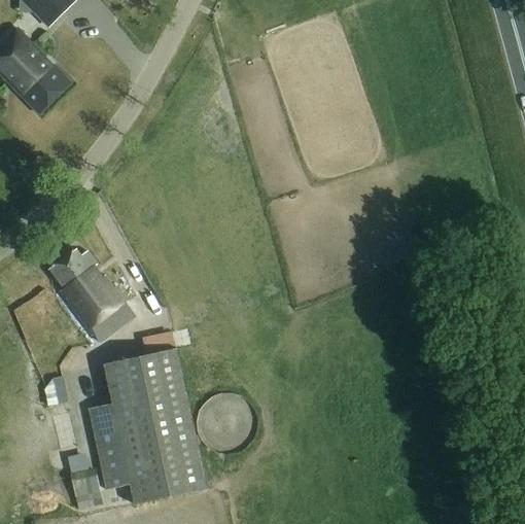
[(21,0),(47,27),(62,12),(48,0),(21,0)]
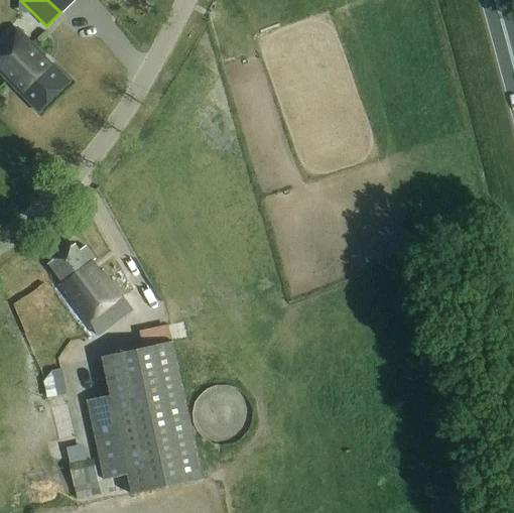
[(25,25),(0,46),(0,74),(41,118),(79,81),(25,25)]
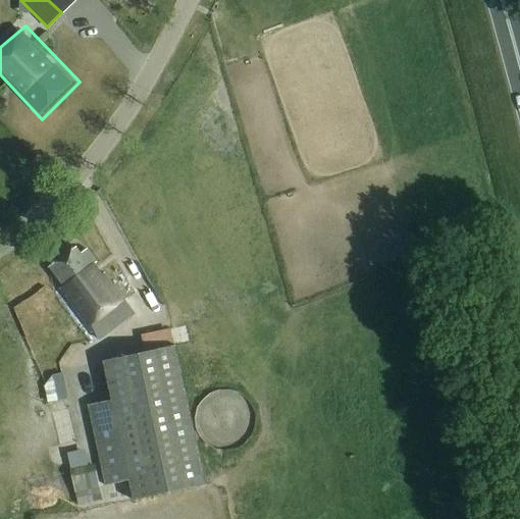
[(79,251),(74,245),(49,262),(63,283),(60,286),(86,322),(122,298),(103,270),(99,273),(92,262),(95,259),(86,246),(79,251)]
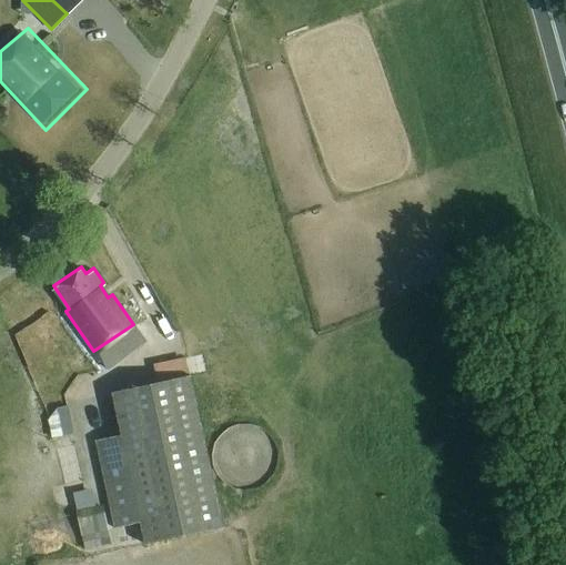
[(111,392),(120,434),(94,440),(112,524),(138,518),(143,541),(220,524),(189,375),(111,392)]
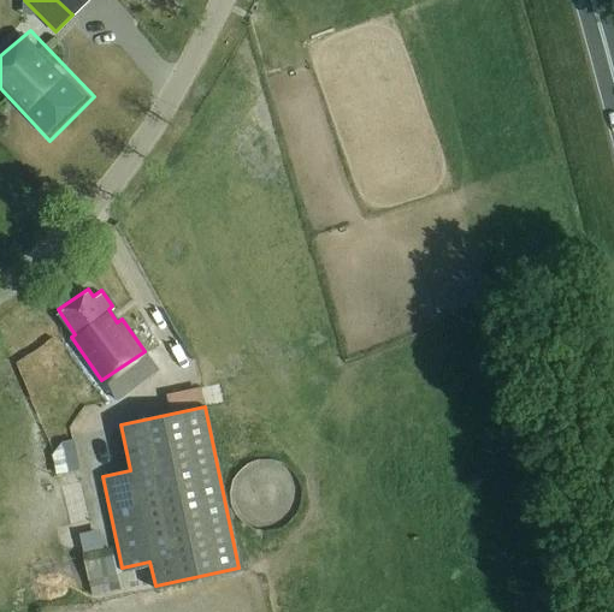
[(81,551),(87,578),(116,571),(110,545),(81,551)]
